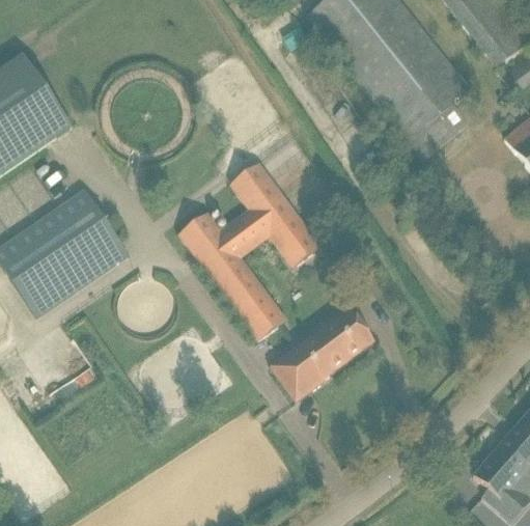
[(326,0),(305,17),(421,162),(478,114),(466,99),(473,91),(400,0),(326,0)]
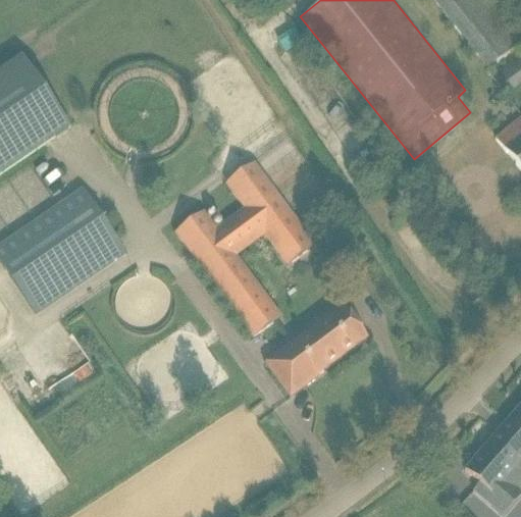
[(435,0),(485,66),(516,43),(483,0),(435,0)]
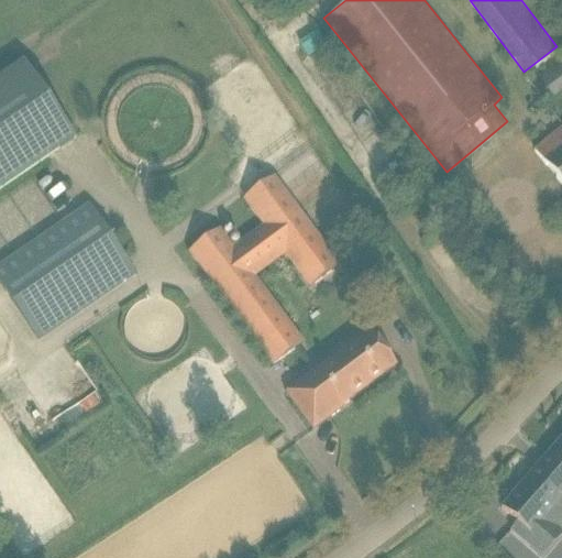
[(316,26),(298,40),(308,54),(326,41),(316,26)]
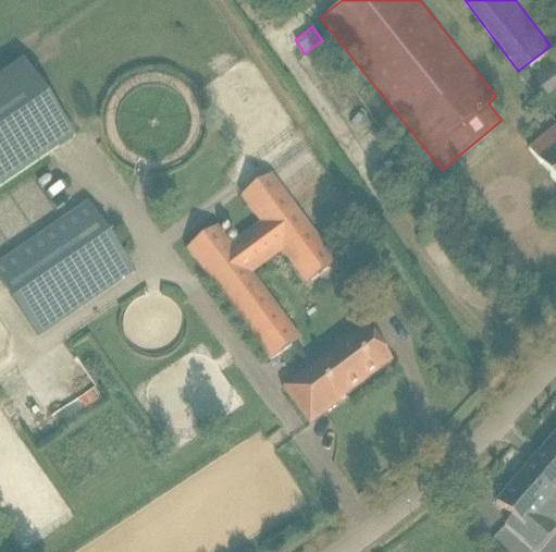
[(0,73),(0,186),(76,135),(23,58),(0,73)]
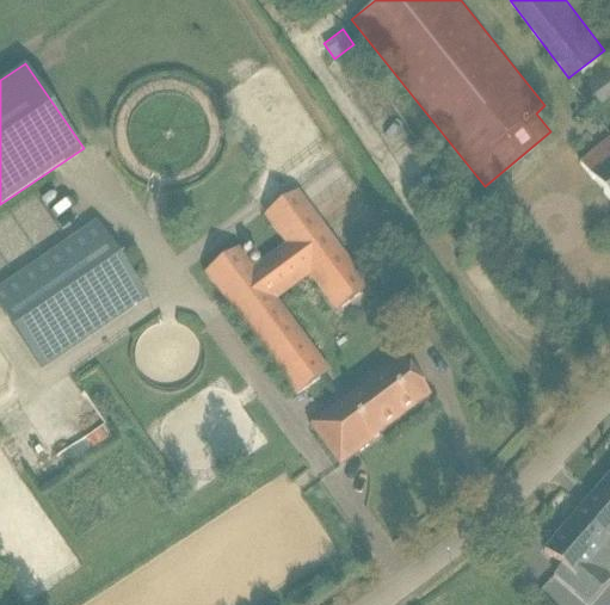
[(593,111),(609,98),(609,66),(578,91),(593,111)]
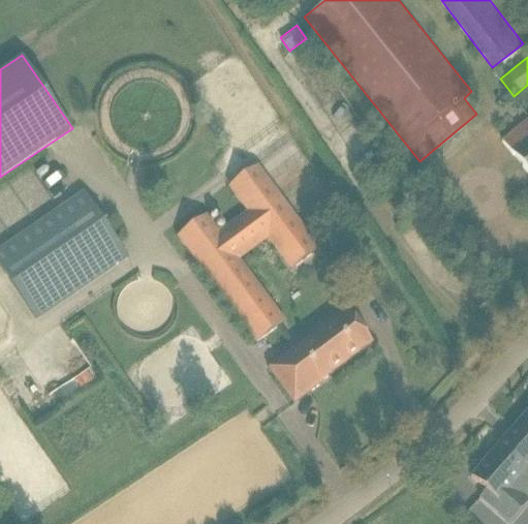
[(527,118),(502,140),(527,171),(527,118)]
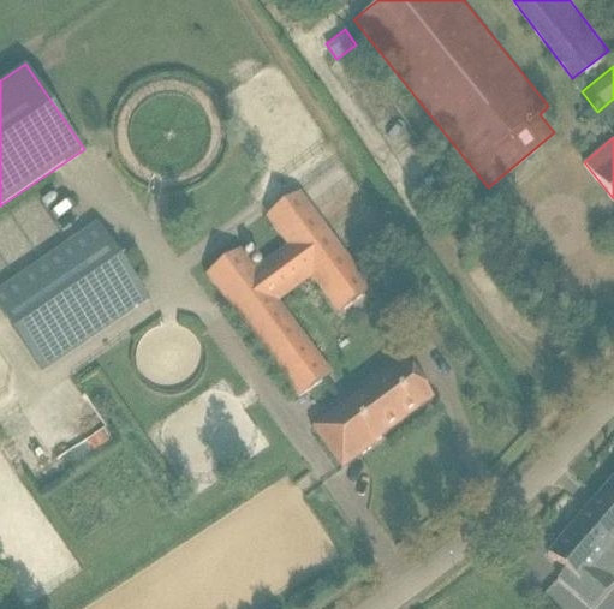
[(206,273),(298,395),(333,371),(279,299),(311,276),(339,312),(373,287),(300,190),(266,215),(286,244),(256,267),(242,246),(206,273)]
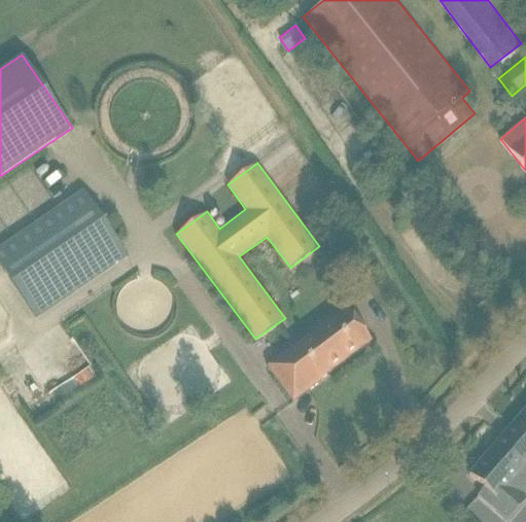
[(0,245),(0,263),(36,317),(129,254),(84,188),(0,245)]
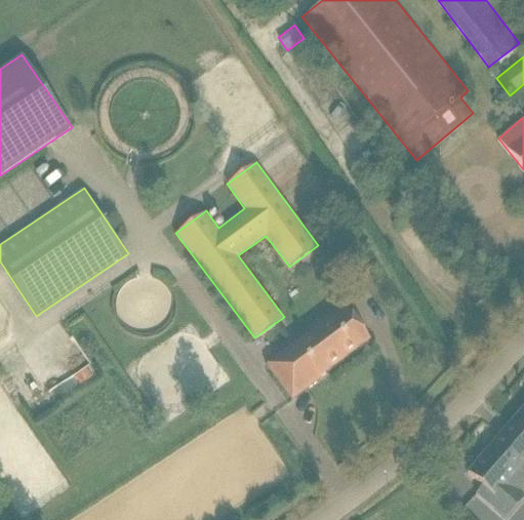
[(321,374),(370,337),(345,304),(265,361),(292,398),(322,376),(321,374)]
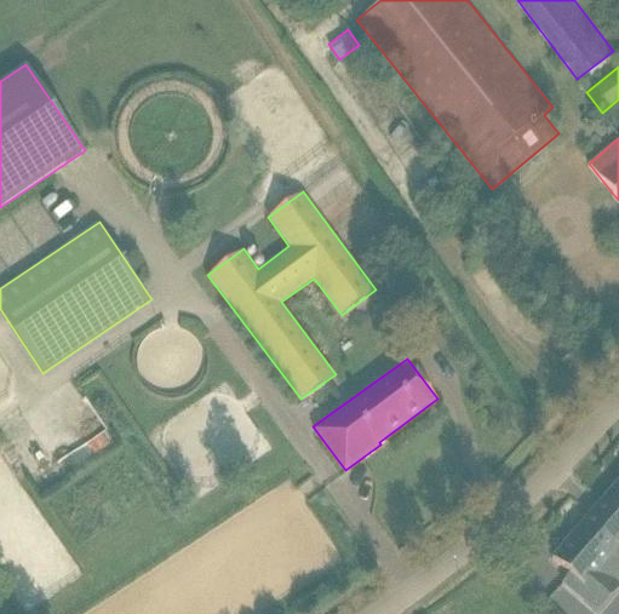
[(46,409),(72,462),(114,442),(89,390),(46,409)]
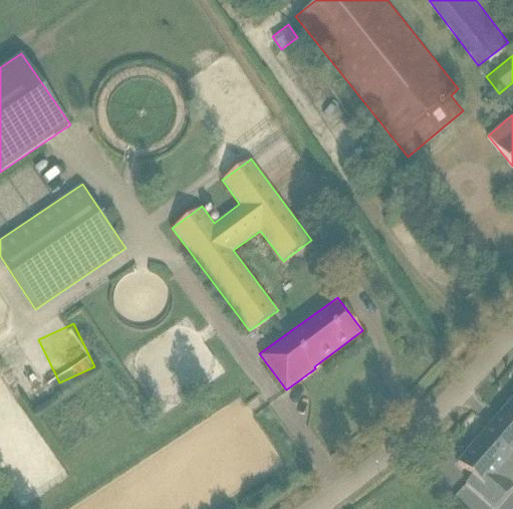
[(512,398),(458,461),(497,496),(512,478),(512,398)]
